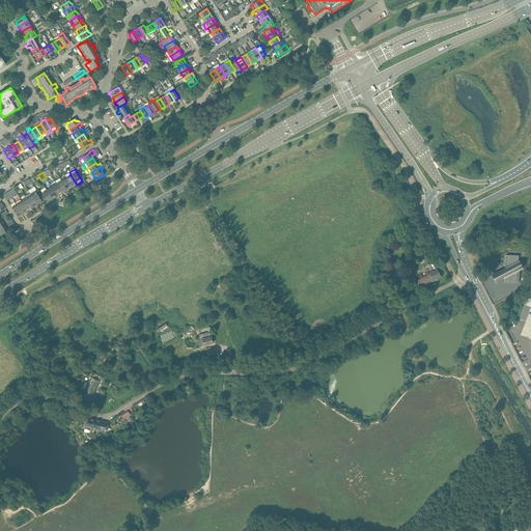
[(71,175),(66,177),(72,188),(74,186),(77,185),(71,175)]
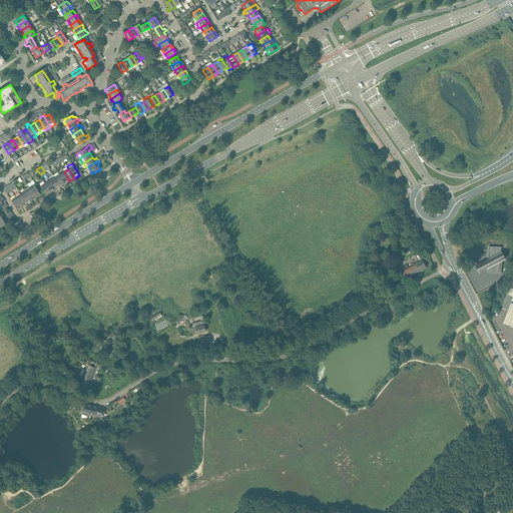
[(69,181),(64,171),(59,174),(64,183),(67,181),(68,182),(69,181)]
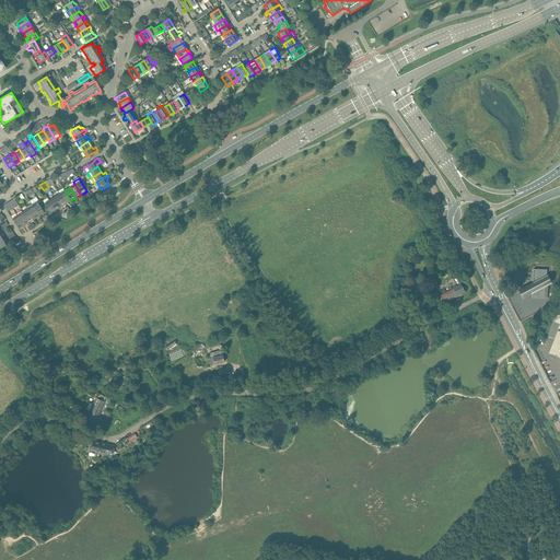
[(67,201),(70,200),(65,190),(59,194),(66,203),(68,202),(67,201)]
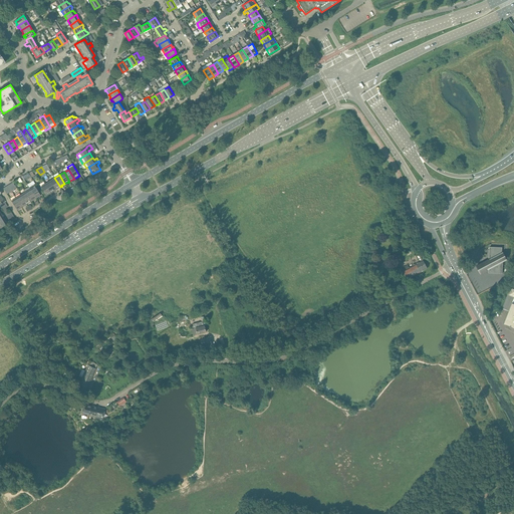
[(54,178),(50,181),(56,190),(58,189),(58,188),(60,187),(54,178)]
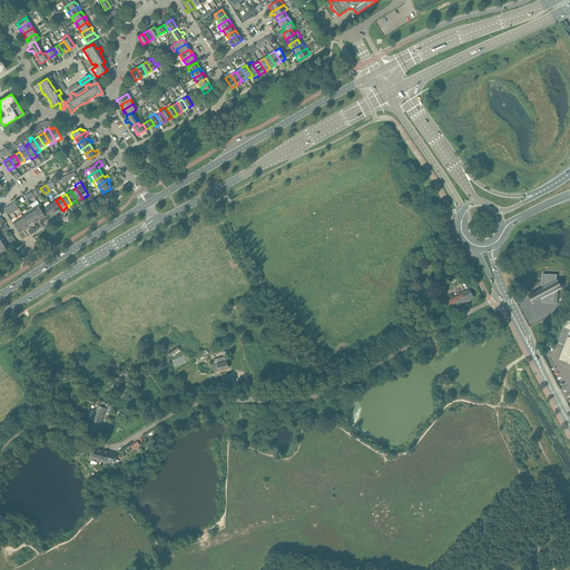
[(50,204),(57,214),(58,213),(59,213),(62,210),(56,200),(50,204)]
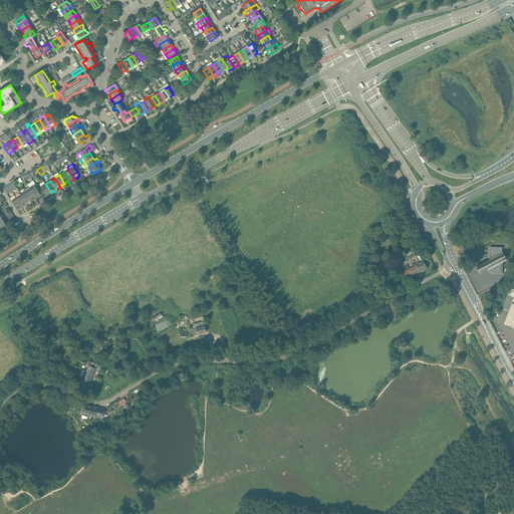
[(11,183),(8,185),(11,191),(16,188),(13,182),(11,183)]
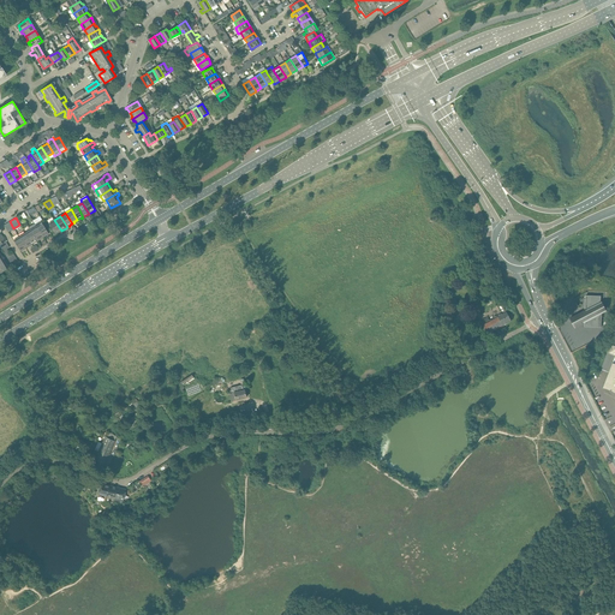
[(61,231),(54,220),(48,224),(54,233),(58,231),(59,232),(61,231)]
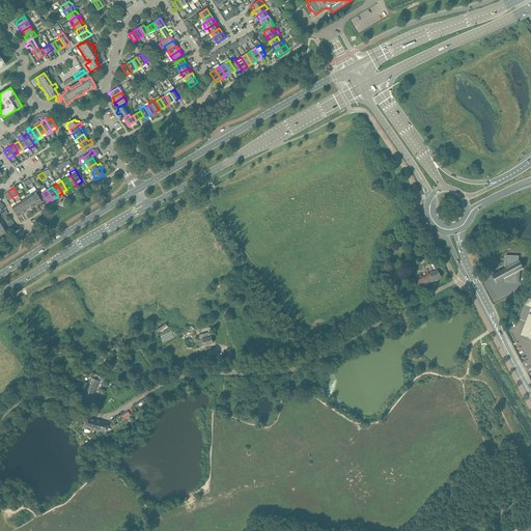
[(8,191),(3,194),(6,200),(11,197),(8,191)]
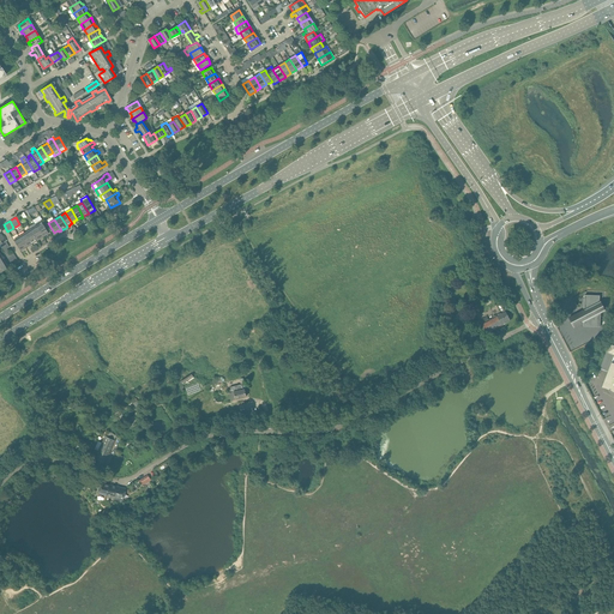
[(41,221),(35,224),(36,227),(43,238),(48,234),(42,223),(41,221)]
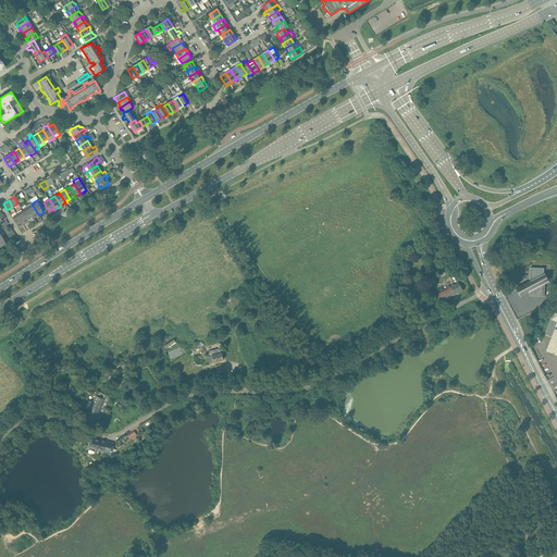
[(27,208),(33,218),(36,215),(37,217),(39,215),(33,206),(31,202),(26,206),(27,208)]
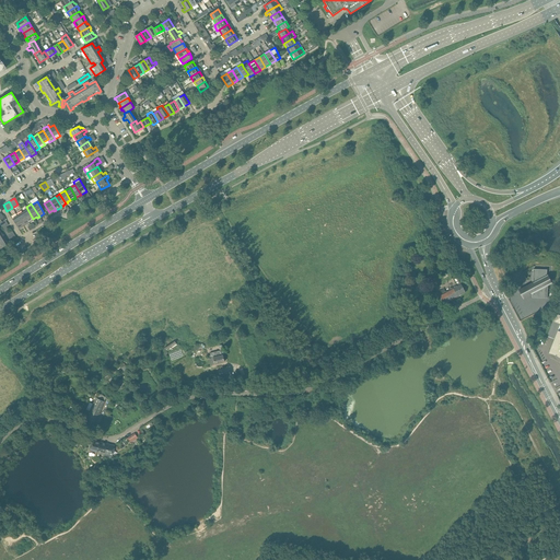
[(33,219),(27,209),(23,212),(28,223),(31,221),(33,219)]
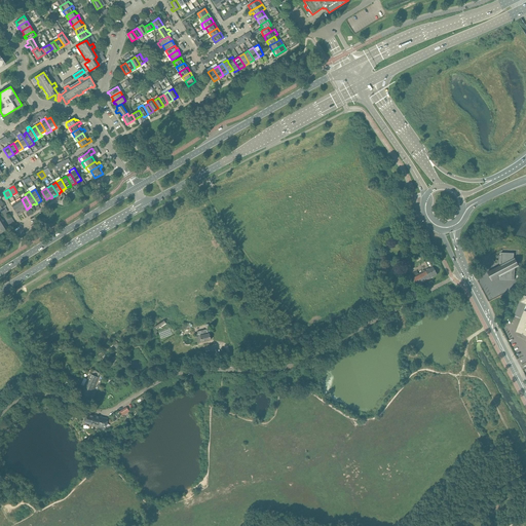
[(27,210),(22,199),(16,202),(22,212),(25,210),(25,211),(27,210)]
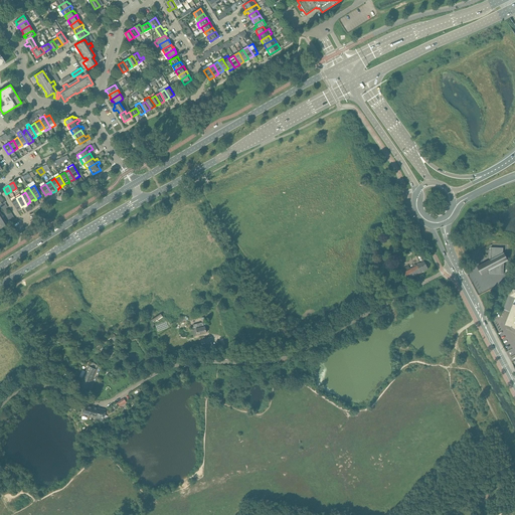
[(16,198),(11,201),(17,211),(19,209),(18,209),(21,207),(16,198)]
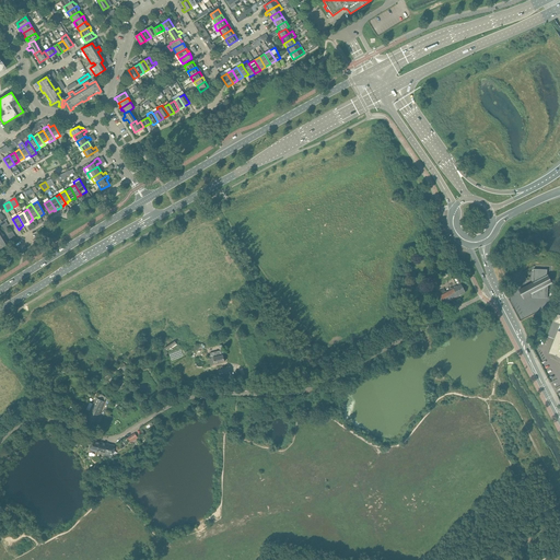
[(533,282),(518,290),(520,290),(522,294),(524,299),(533,294),(533,298),(547,299),(548,286),(552,283),(548,276),(548,275),(547,276),(547,270),(534,269),(533,272),(533,278),(533,282)]
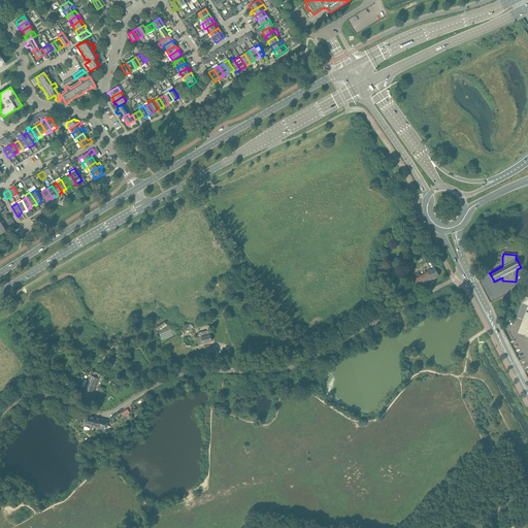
[(413,275),(419,287),(439,275),(434,267),(420,275),(419,272),(413,275)]
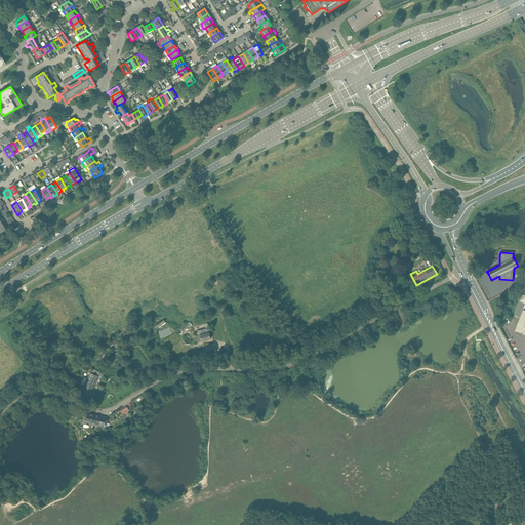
[(524,295),(521,294),(518,301),(513,316),(520,318),(523,310),(524,310),(524,295)]
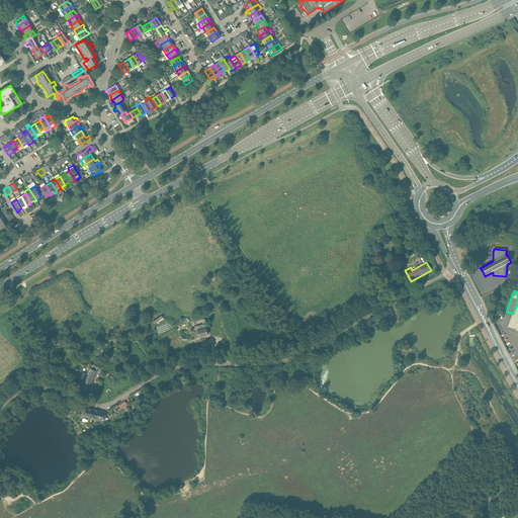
[(517,306),(516,306),(513,314),(508,327),(512,328),(516,330),(517,331),(517,306)]
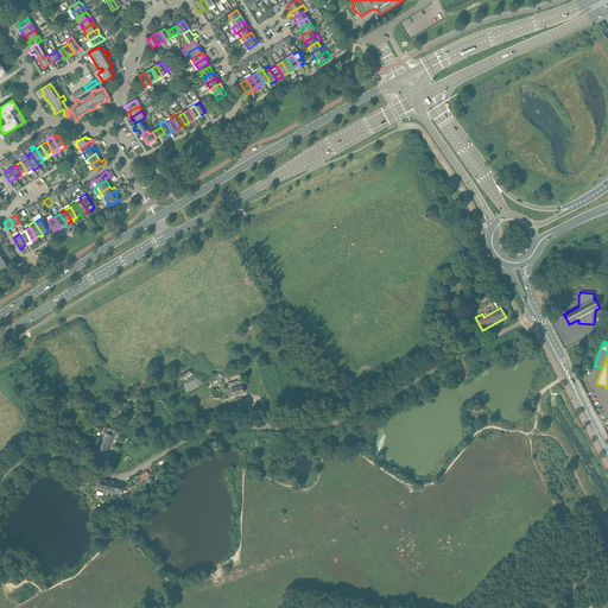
[(178,378),(181,381),(192,375),(190,372),(178,378)]
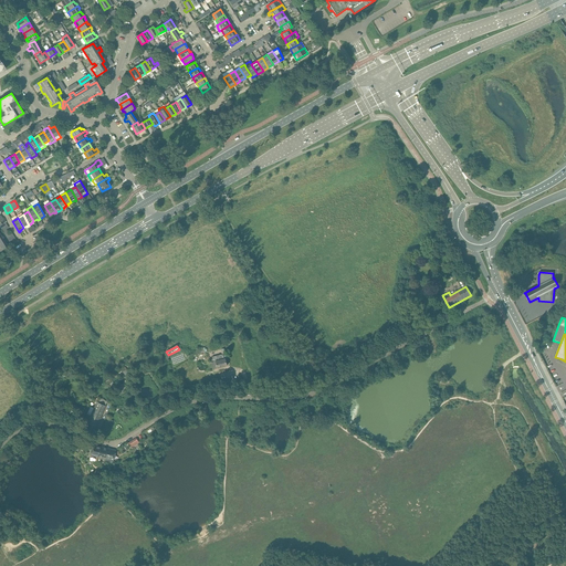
[(222,354),(211,357),(213,363),(215,362),(217,369),(227,366),(224,359),(228,358),(229,358),(227,348),(222,349),(221,349),(222,354)]
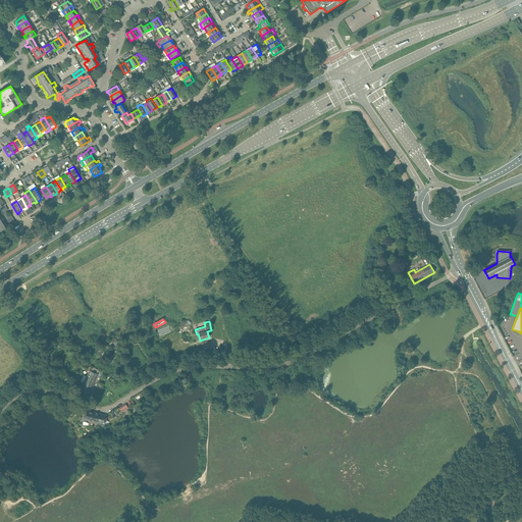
[(93,383),(99,370),(91,367),(84,383),(87,384),(88,381),(93,383)]
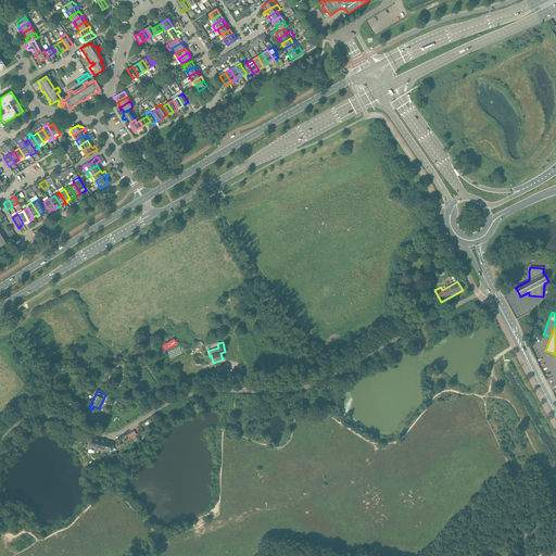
[(92,409),(89,408),(84,422),(91,427),(99,408),(93,406),(92,409)]
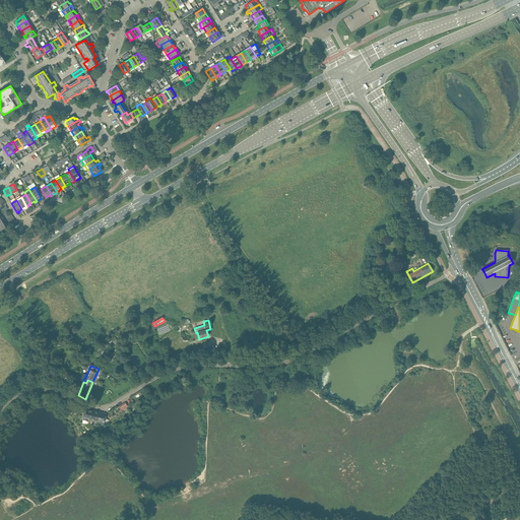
[(118,406),(118,407),(120,411),(128,406),(125,402),(118,406)]
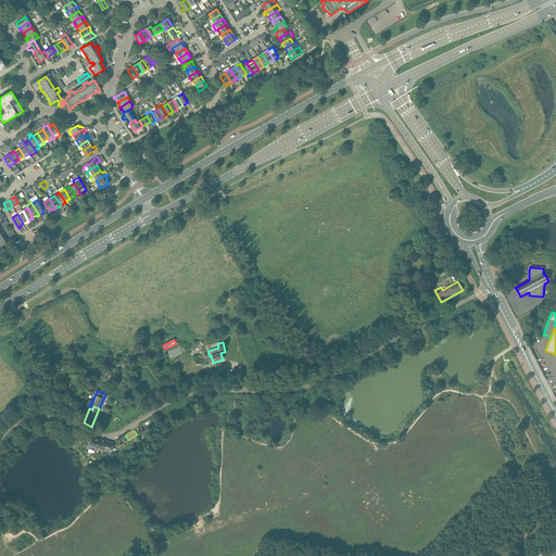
[(138,436),(130,440),(134,444),(140,440),(138,436)]
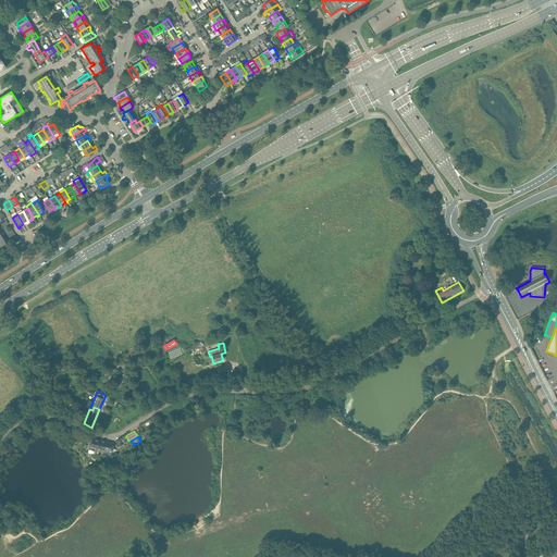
[(96,449),(98,440),(90,438),(88,448),(96,449)]
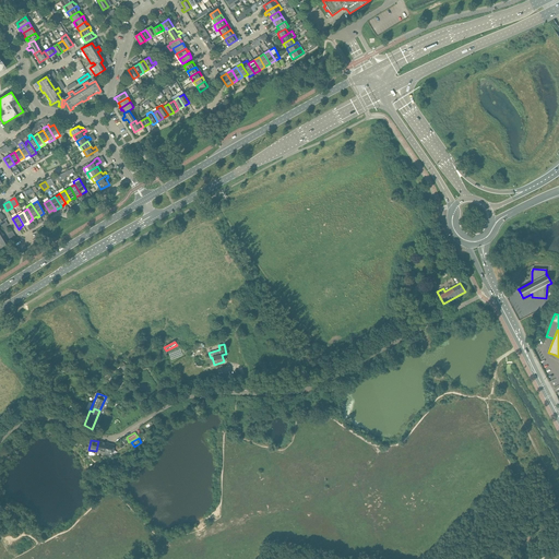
[(96,451),(105,453),(107,443),(98,441),(96,451)]
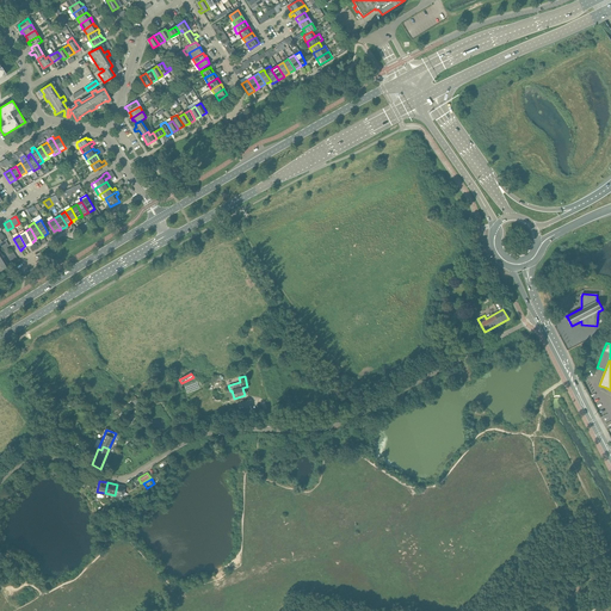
[(117,485),(115,495),(122,497),(125,487),(117,485)]
